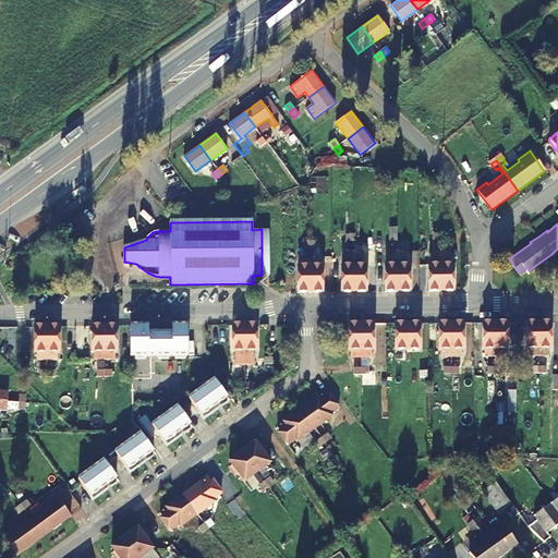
[(441,251),(432,251),(432,266),(428,266),(428,291),(440,291),(441,251)]
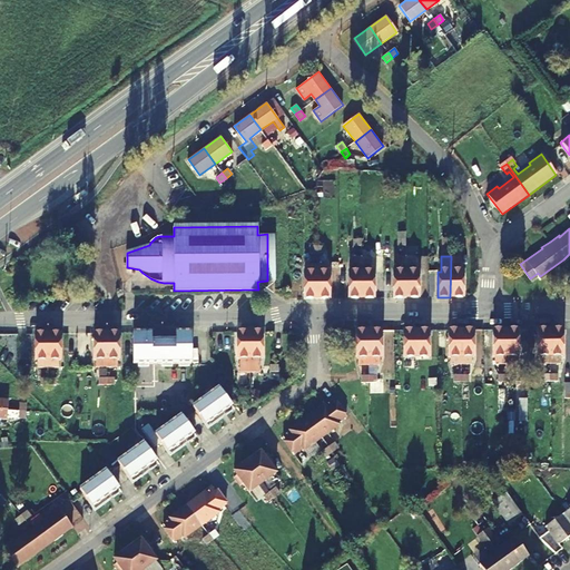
[(460,256),(451,256),(450,297),(462,297),(463,272),(460,272),(460,256)]
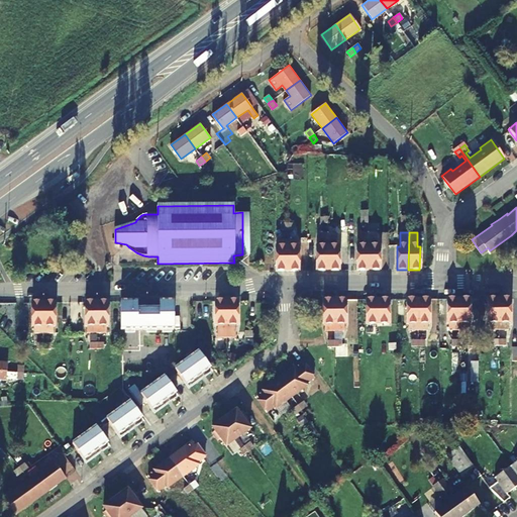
[(316,246),(316,271),(328,270),(327,233),(319,233),(319,246),(316,246)]
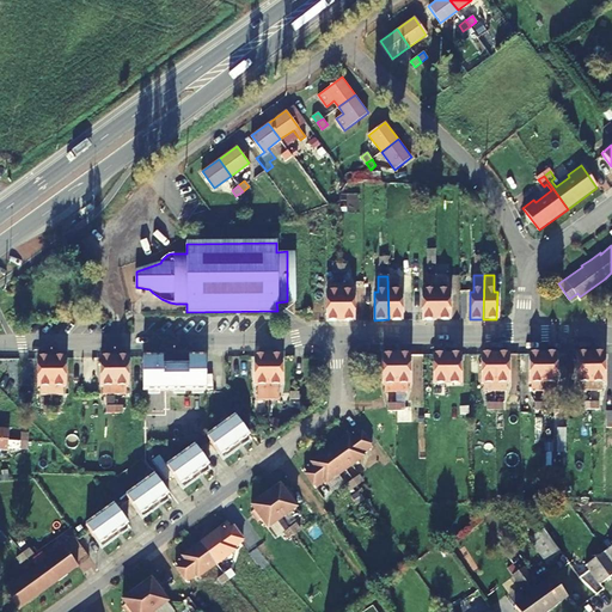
[(398,276),(387,276),(389,319),(402,319),(402,292),(398,292),(398,276)]
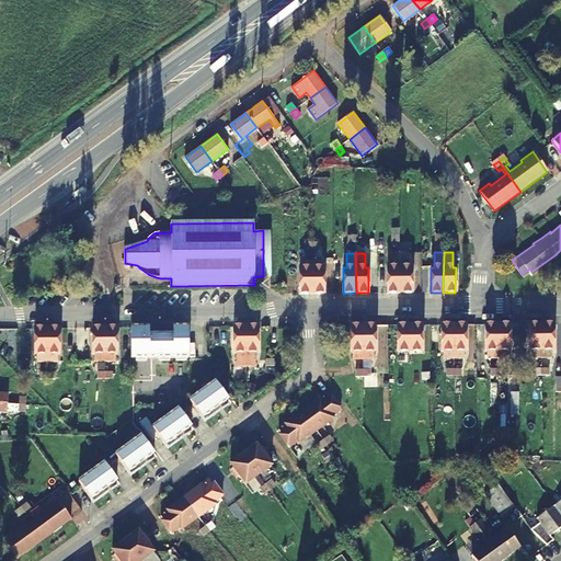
[(400,253),(390,253),(390,267),(387,267),(387,293),(400,293),(400,253)]
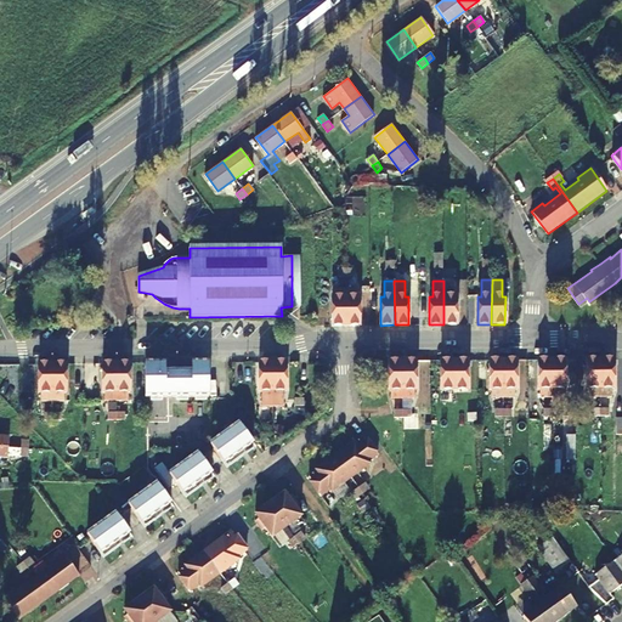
[(453,281),(444,281),(444,324),(456,324),(457,297),(453,297),(453,281)]
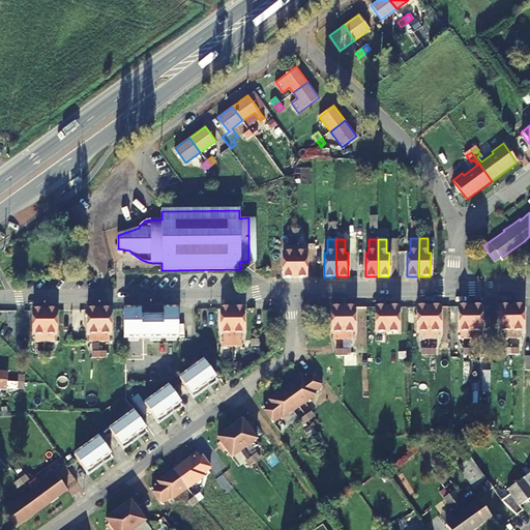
[(283,253),(283,277),(295,277),(295,245),(285,246),(285,254),(283,253)]
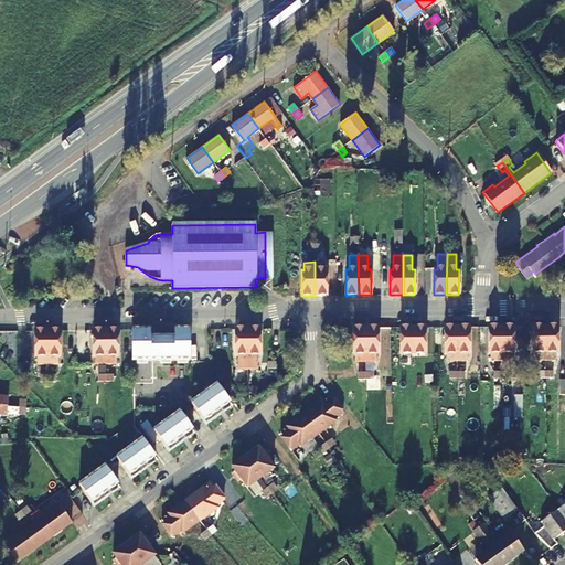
[(324,262),(315,262),(315,296),(327,296),(327,269),(324,269),(324,262)]
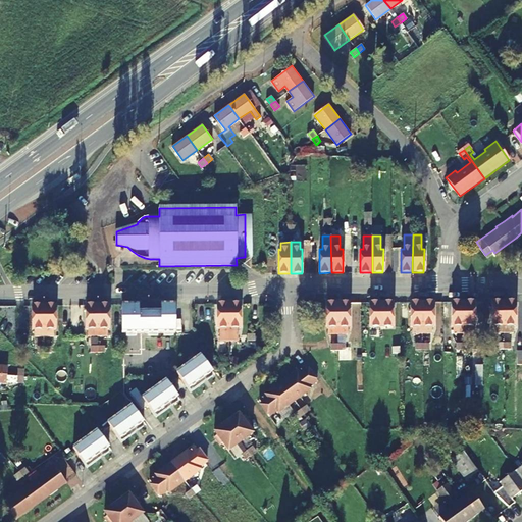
[(393,302),(380,303),(380,326),(393,326),(393,302)]
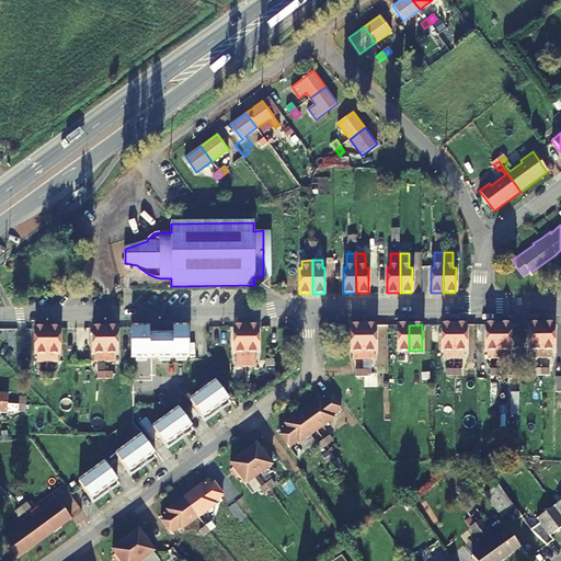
[(454,324),(442,324),(442,351),(443,351),(443,358),(454,358),(454,324)]
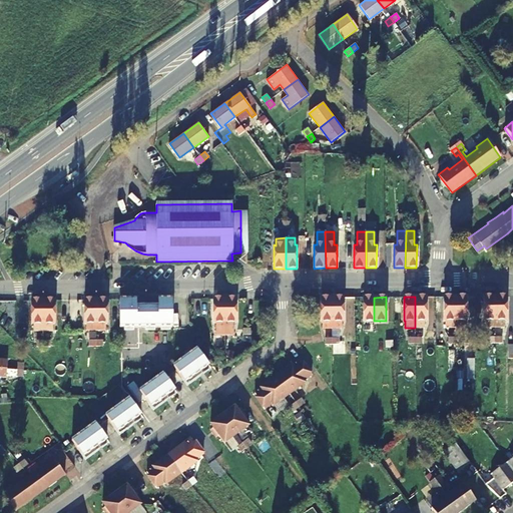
[(426,297),(415,297),(415,328),(425,328),(425,321),(427,321),(426,297)]
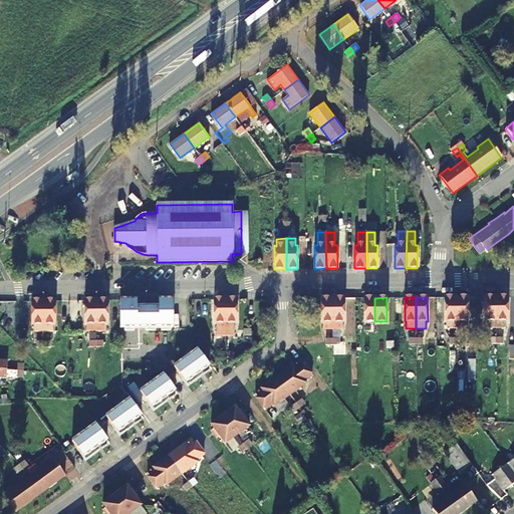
[(452,297),(444,297),(445,321),(446,321),(446,328),(457,327),(456,297),(452,297)]
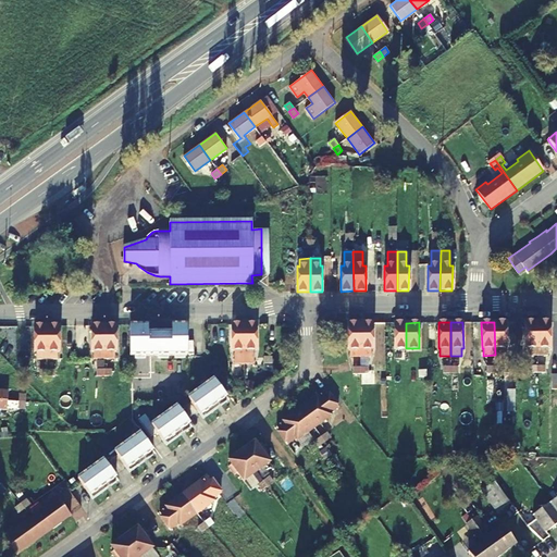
[(506,322),(494,322),(495,355),(505,355),(505,347),(507,347),(506,322)]
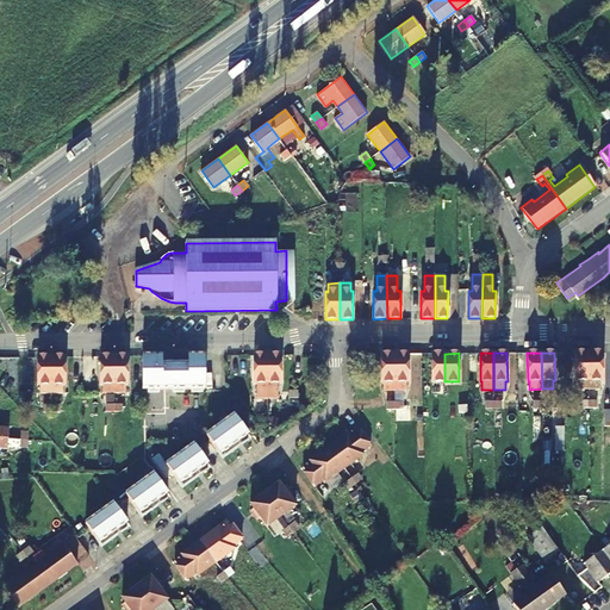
[(589,353),(576,353),(577,380),(578,380),(578,388),(589,388),(589,353)]
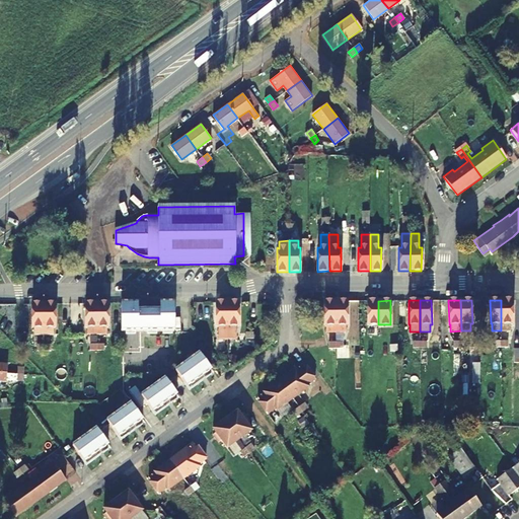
[(512,300),(501,300),(501,330),(511,330),(511,323),(513,323),(512,300)]
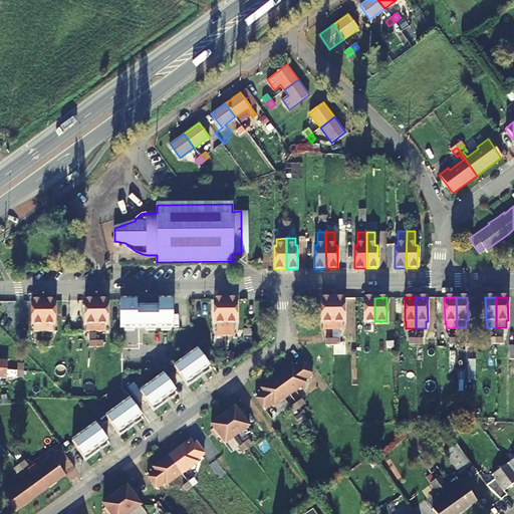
[(332,298),(321,298),(321,321),(323,321),(323,328),(332,328),(332,298)]
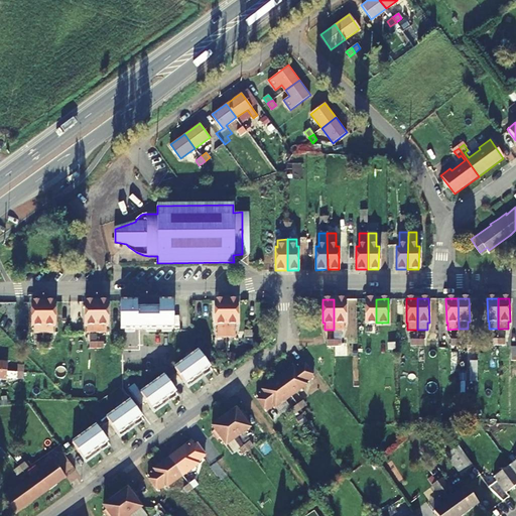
[(334,330),(344,330),(344,323),(345,323),(345,299),(334,299),(334,330)]
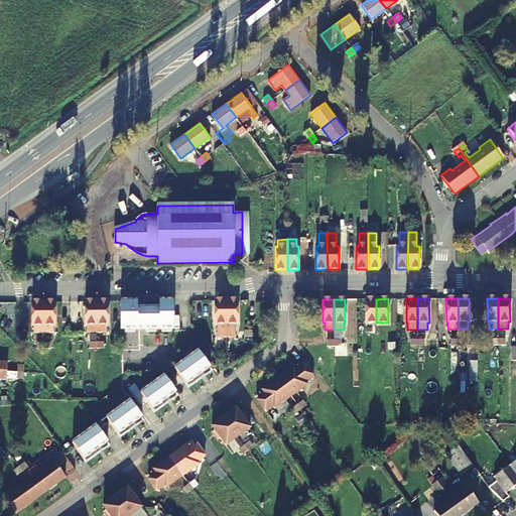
[(376,299),(366,299),(366,323),(376,323),(376,299)]
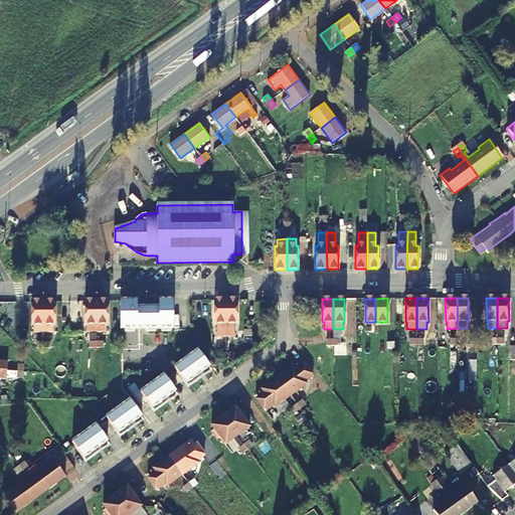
[(96,301),(96,331),(106,331),(106,324),(108,324),(108,300),(96,301)]
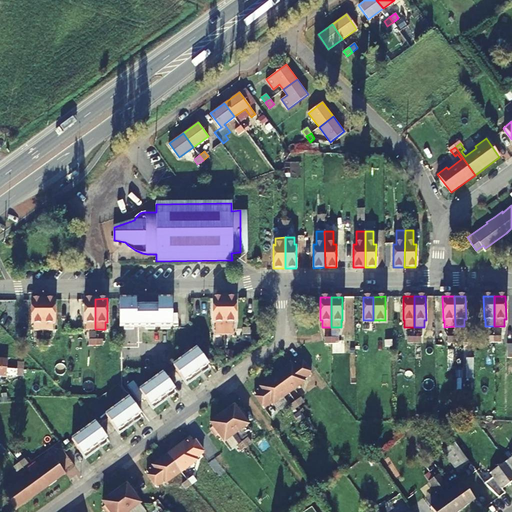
[(172,326),(172,298),(158,298),(158,305),(137,305),(137,298),(120,298),(119,326),(172,326)]
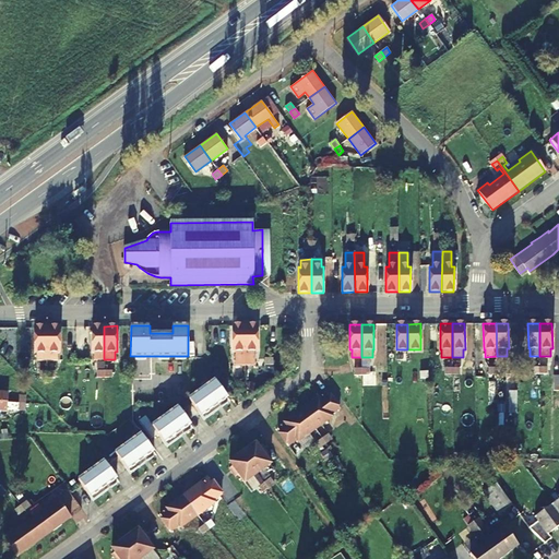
[(245,325),(233,325),(233,351),(236,351),(236,365),(246,365),(245,325)]
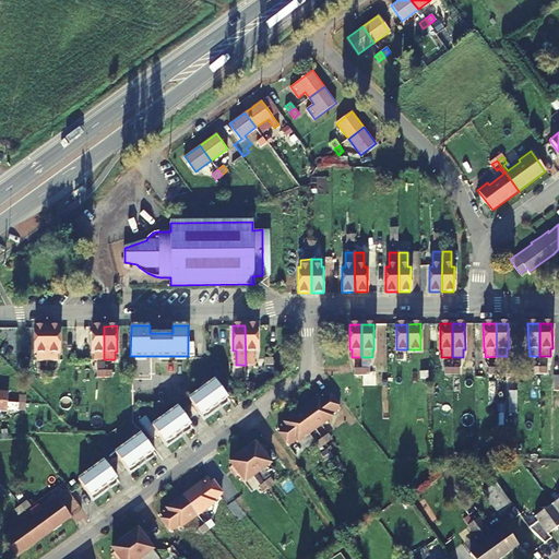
[(258,325),(245,325),(246,365),(254,365),(254,351),(258,351),(258,325)]
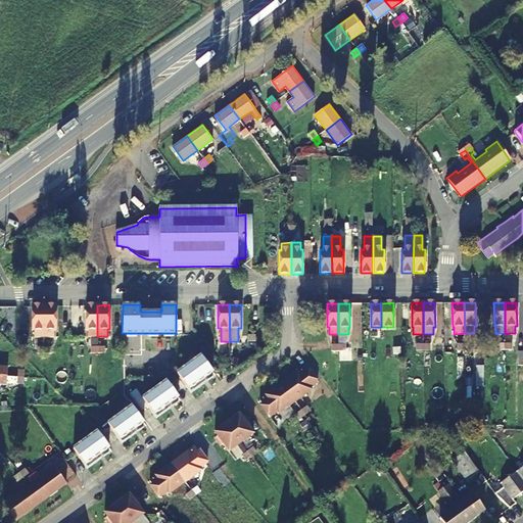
[(43,305),(32,305),(32,330),(34,330),(34,336),(43,336),(43,305)]
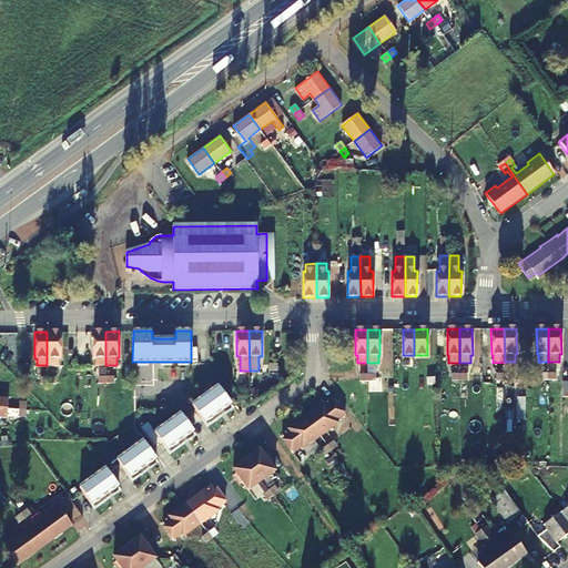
[(59,332),(47,332),(47,365),(58,365),(58,357),(60,357),(59,332)]
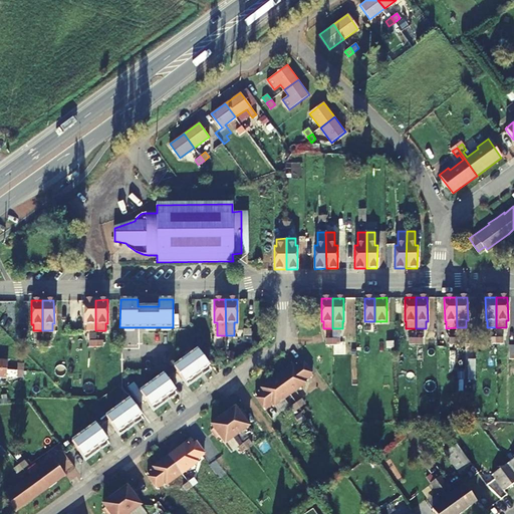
[(95,300),(84,300),(84,323),(86,323),(86,330),(95,330),(95,300)]
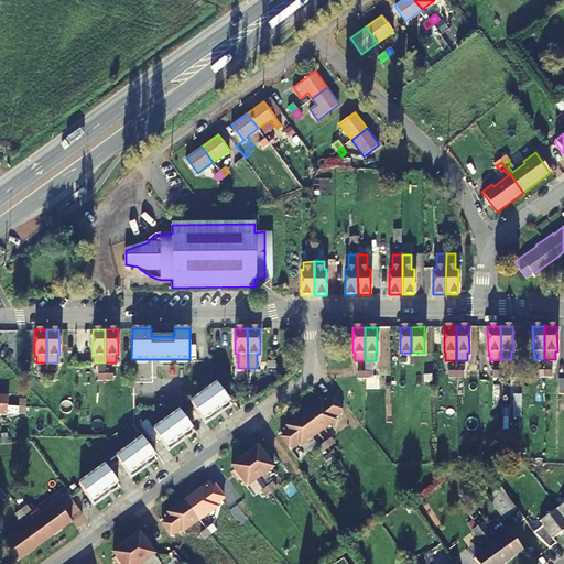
[(216,384),(190,403),(205,424),(220,413),(217,410),(229,402),(216,384)]
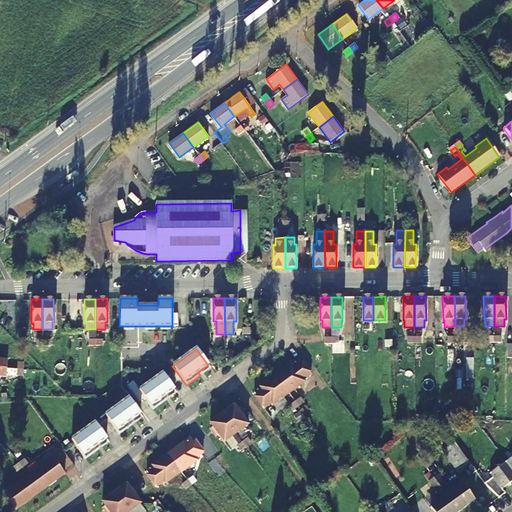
[(292,364),(285,369),(276,375),(288,393),(304,381),(303,380),(311,373),(303,362),(295,368),(292,364)]
